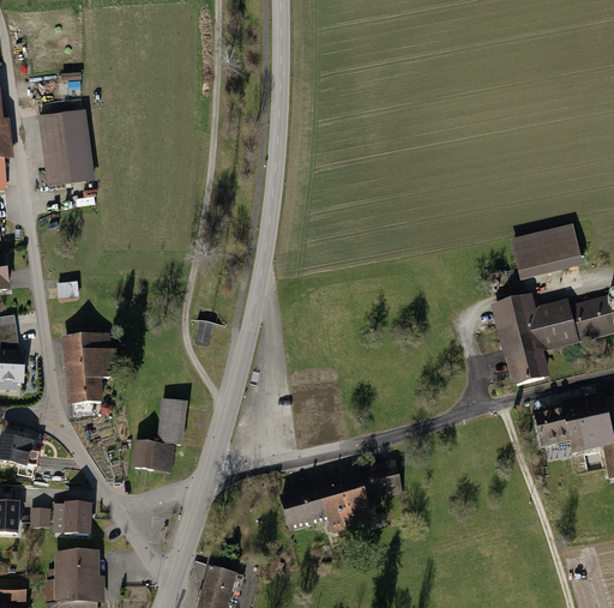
[(84,108),(41,114),(49,181),(92,175),(84,108)]
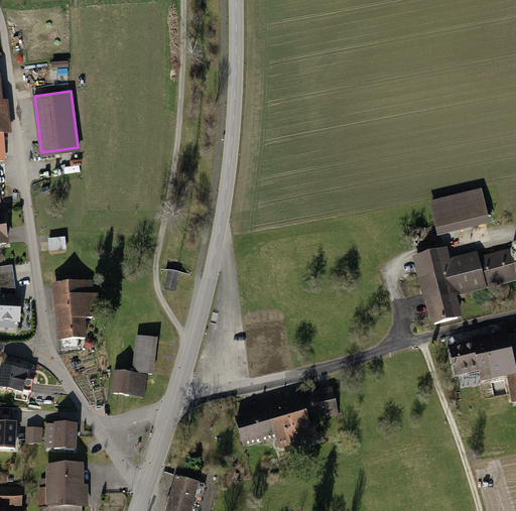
[(481,187),(427,201),(436,237),(490,224),(481,187)]
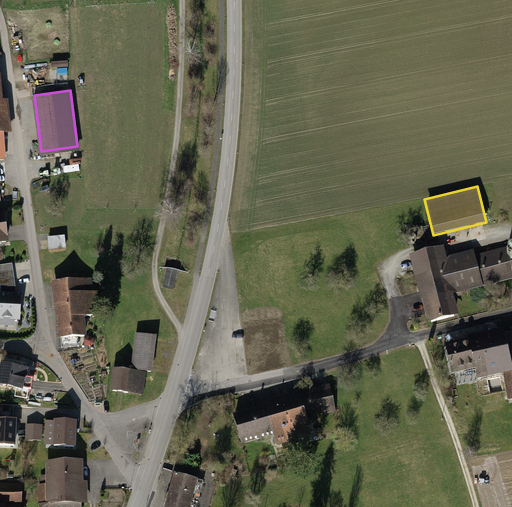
[(0,224),(14,222),(11,198),(0,199),(0,224)]
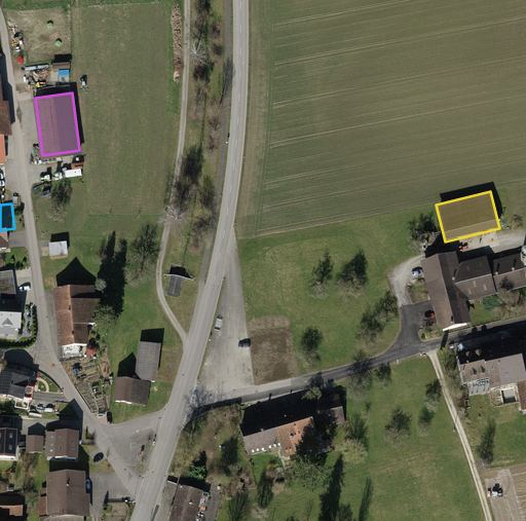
[(52,251),(70,250),(70,236),(51,237),(52,251)]
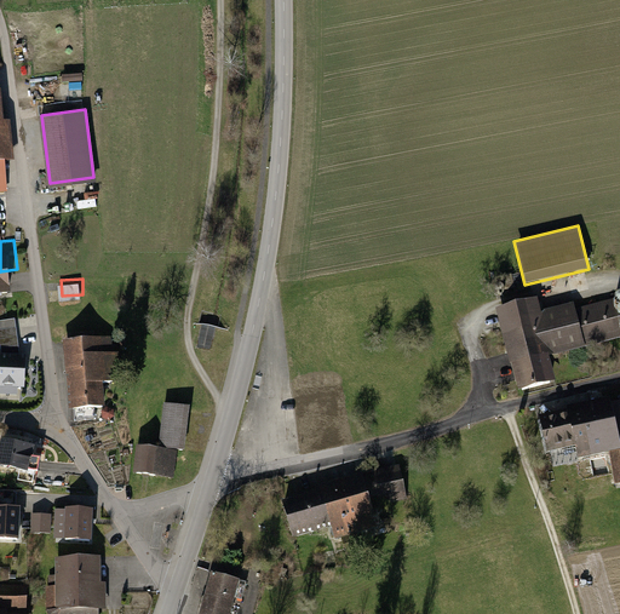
[(570,298),(539,307),(537,294),(498,305),(520,383),(545,376),(538,353),(616,330),(606,294),(573,304),(570,298)]
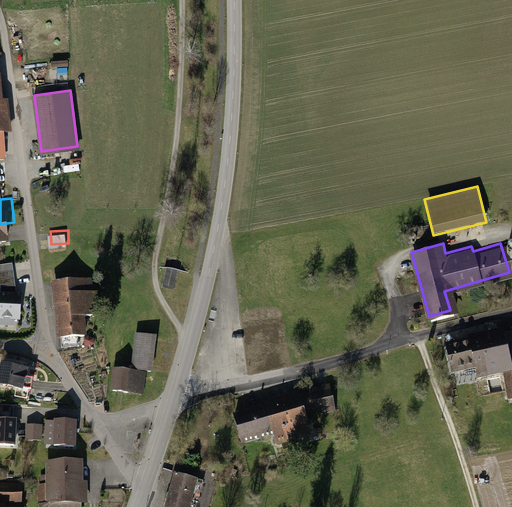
[(88,276),(56,278),(60,332),(86,331),(84,311),(91,311),(88,276)]
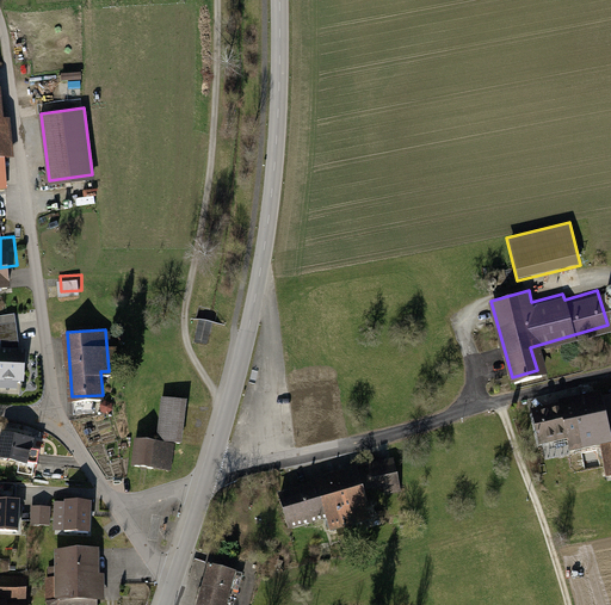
[(23,345),(0,344),(0,372),(22,374),(23,345)]
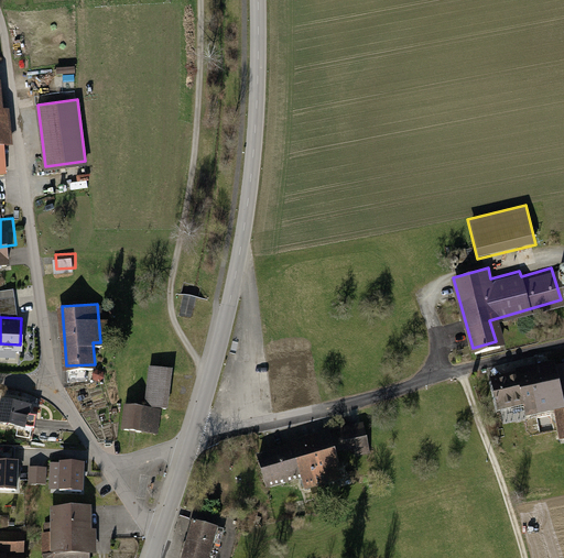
[(563,356),(490,376),(496,397),(522,390),(527,406),(517,408),(524,436),(540,431),(534,414),(561,406),(563,418),(563,356)]
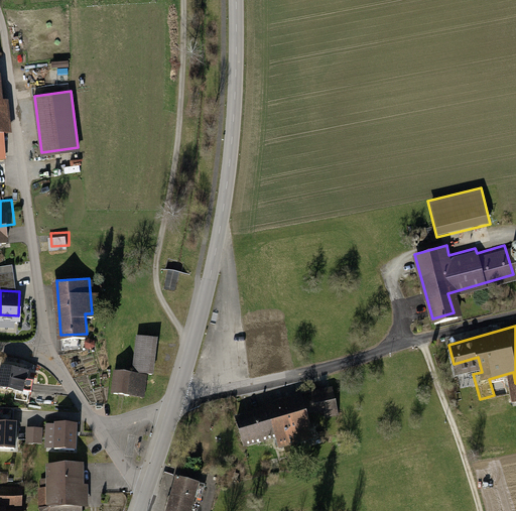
[(136,333),(132,368),(152,371),(157,336),(136,333)]
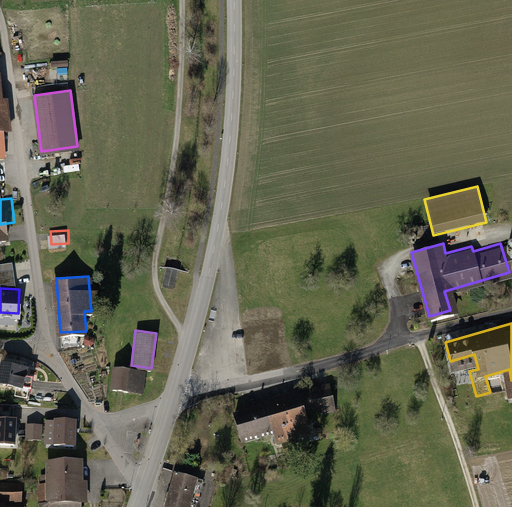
[(27,365),(3,360),(0,373),(0,377),(23,382),(27,365)]
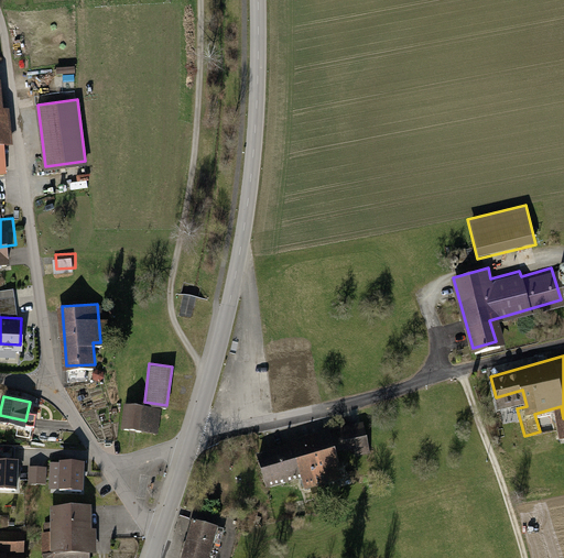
[(160,406),(128,402),(125,425),(158,428),(160,406)]
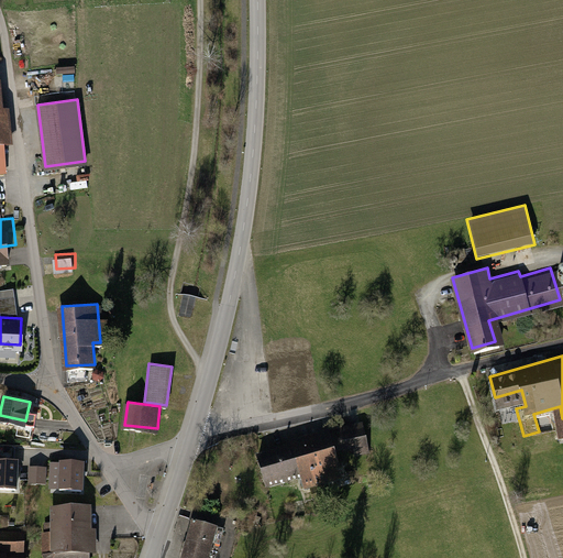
[(363,419),(340,424),(344,445),(353,442),(355,450),(368,447),(363,419)]
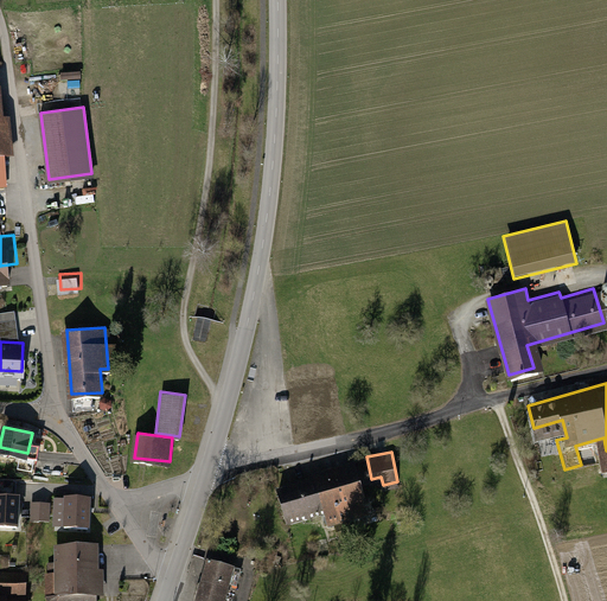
[(358,458),(314,470),(314,473),(325,509),(327,522),(372,510),(358,458)]
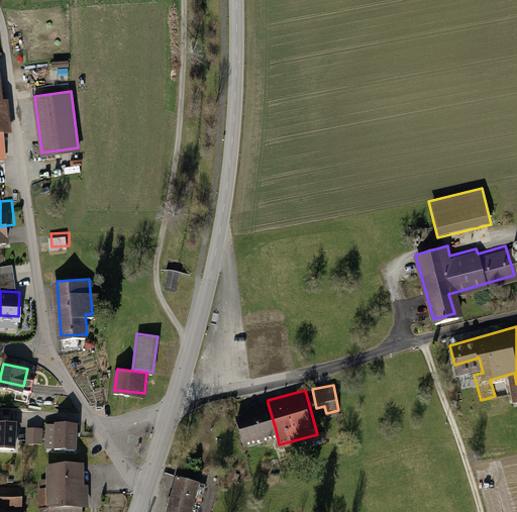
[(268,403),(235,412),(244,442),(277,433),(268,403)]
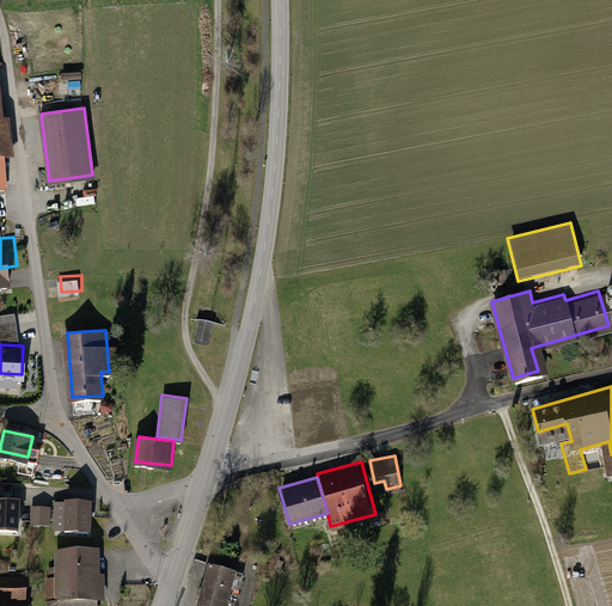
[(0,526),(18,527),(19,497),(0,496),(0,526)]
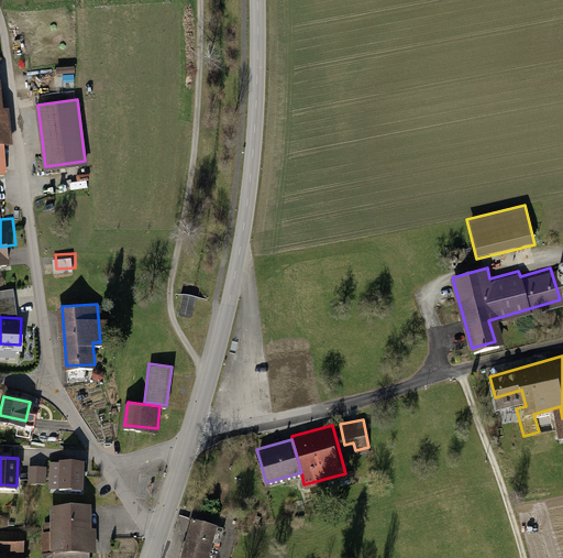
[(53,459),(52,484),(81,485),(83,459),(53,459)]
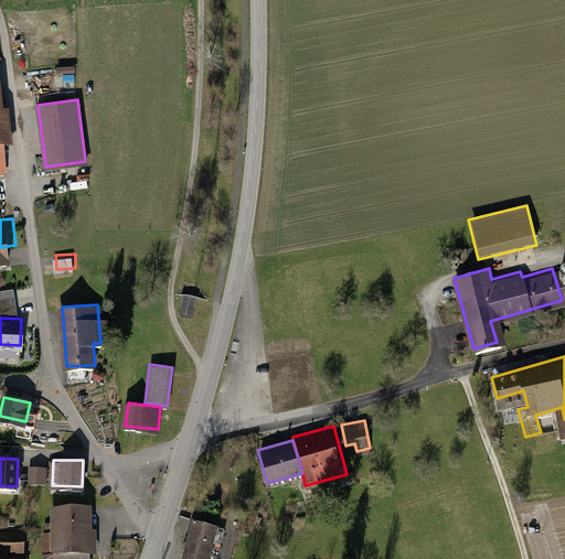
[(45,480),(45,468),(31,466),(31,480),(45,480)]
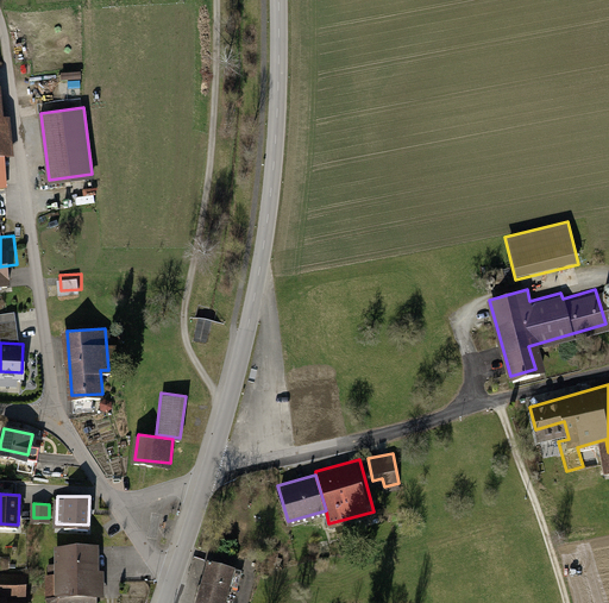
[(57,545),(58,595),(96,595),(96,544),(57,545)]
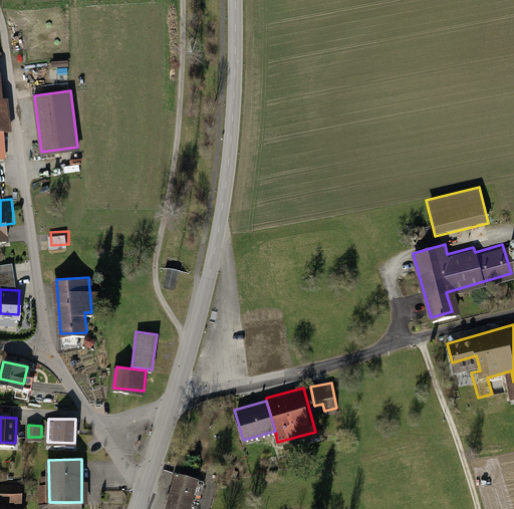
[(176,472),(167,506),(178,508),(191,508),(197,491),(200,492),(203,480),(176,472)]
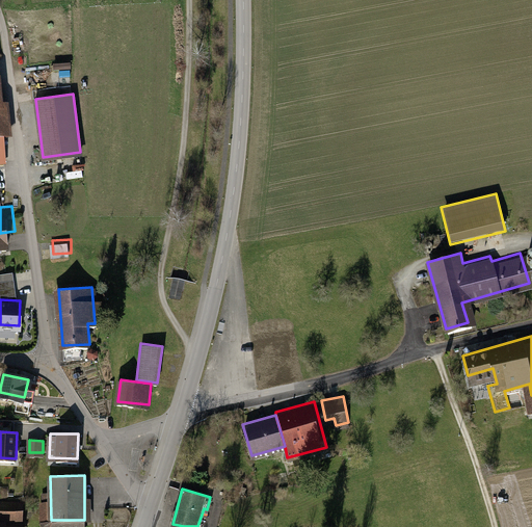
[(21,526),(23,501),(0,498),(0,526),(21,526)]
